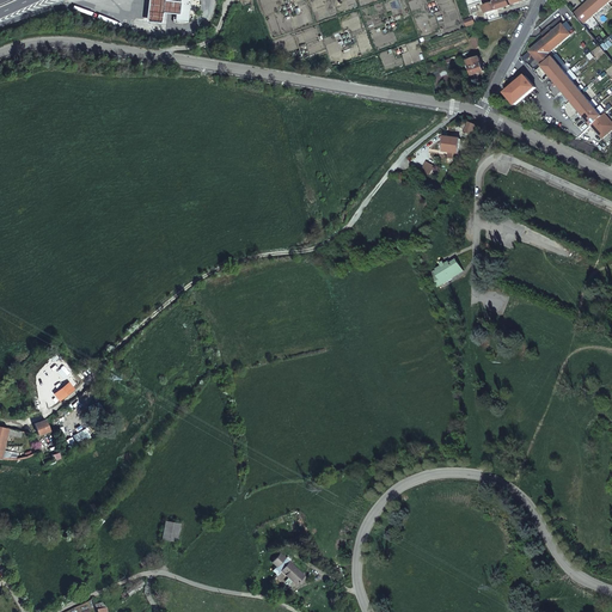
[(147,0),(147,6),(145,29),(160,30),(163,13),(177,14),(176,18),(175,22),(188,23),(190,2),(189,0),(177,0),(177,2),(164,1),(163,0),(147,0)]
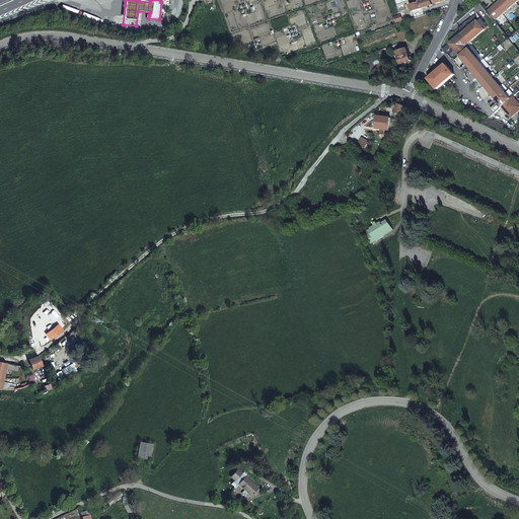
[(410,5),(413,11),(422,8),(419,0),(415,0),(416,3),(410,5)]
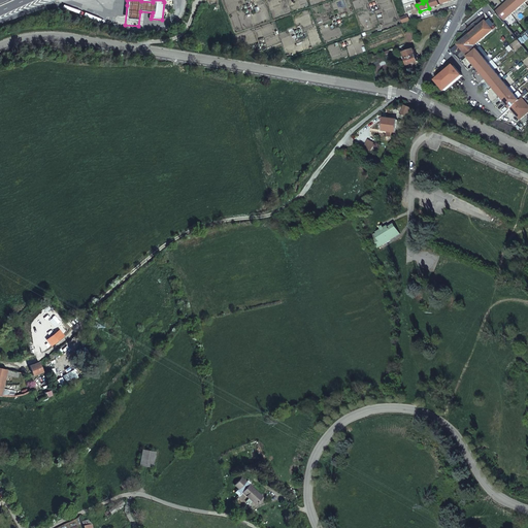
[(525,2),(523,0),(508,0),(504,5),(512,14),(525,2)]
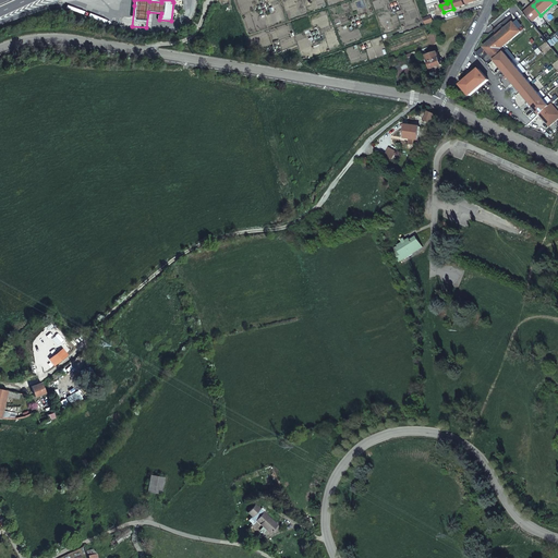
[(533,5),(523,12),(532,22),(541,15),(533,5)]
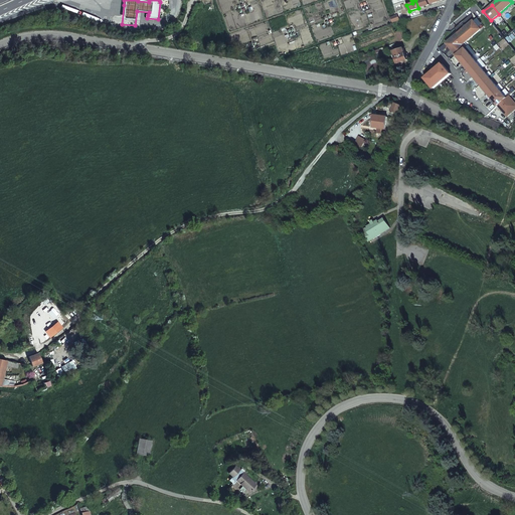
[(481,29),(474,20),(459,33),(466,42),(481,29)]
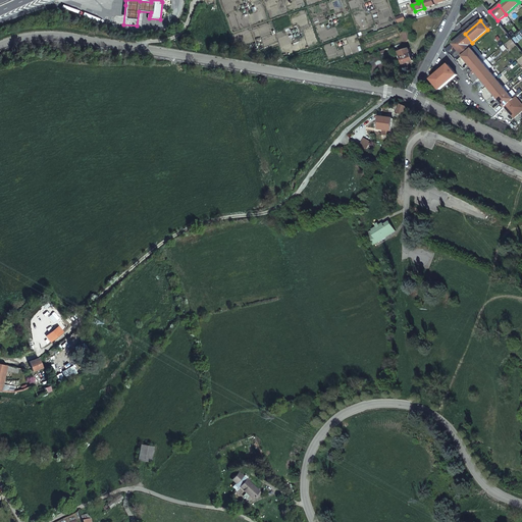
[(409,31),(402,35),(405,41),(413,38),(409,31)]
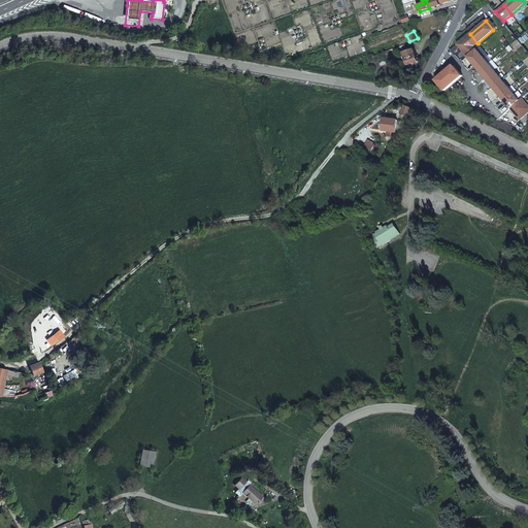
[(470,34),(458,44),(468,57),(477,48),(474,45),(477,43),(470,34)]
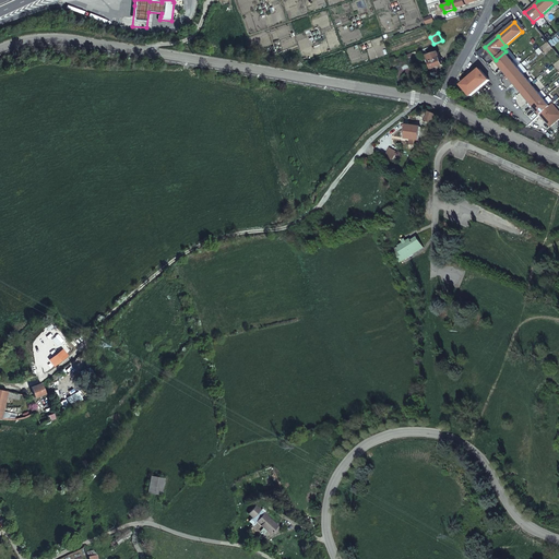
[(506,51),(513,61),(516,58),(509,49),(506,51)]
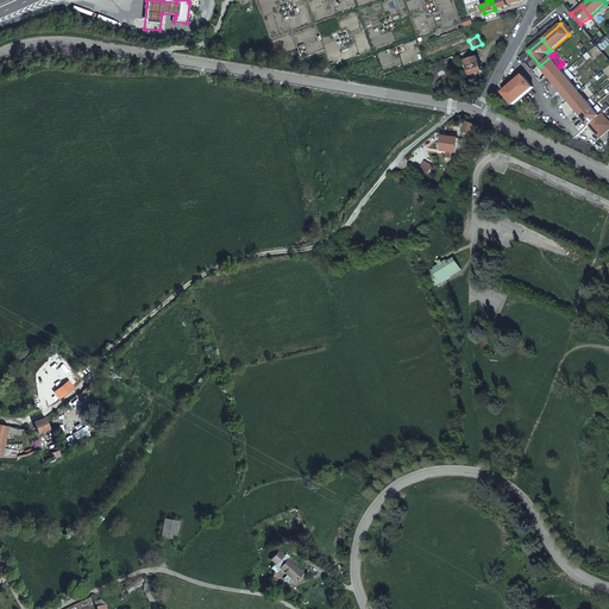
[(551,56),(540,66),(548,75),(559,67),(551,56)]
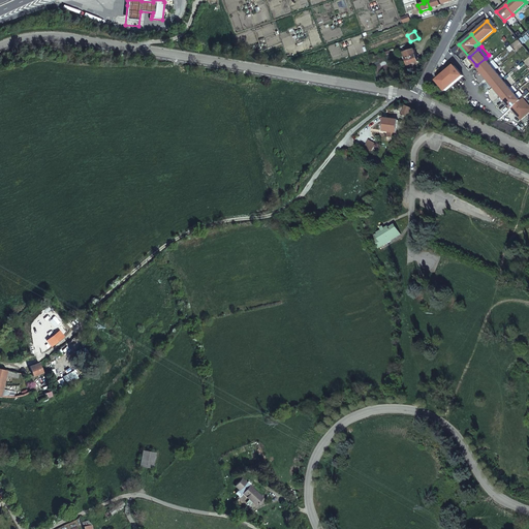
[(415,50),(402,54),(403,57),(406,56),(409,65),(419,61),(415,50)]
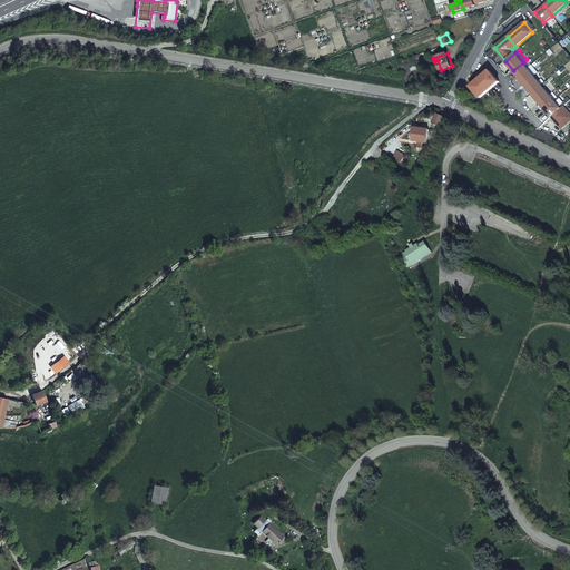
[(404,58),(400,60),(406,82),(420,78),(414,62),(406,65),(404,58)]
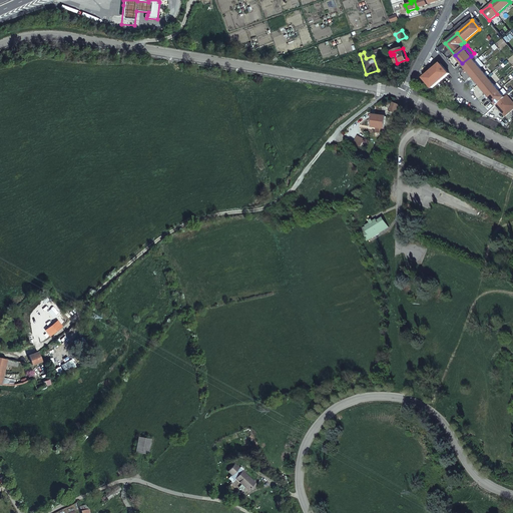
[(471,56),(462,63),(466,68),(475,61),(471,56)]
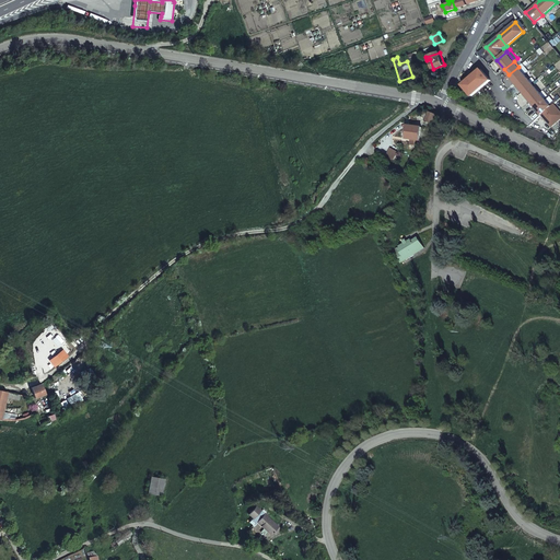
[(518,67),(525,74),(528,71),(522,63),(518,67)]
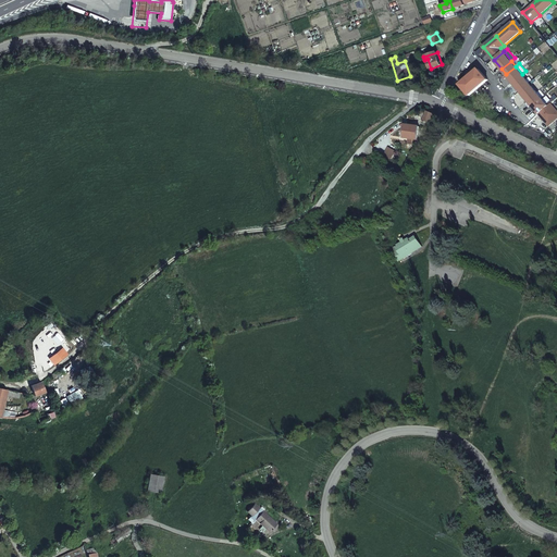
[(516,66),(506,74),(512,82),(522,74),(516,66)]
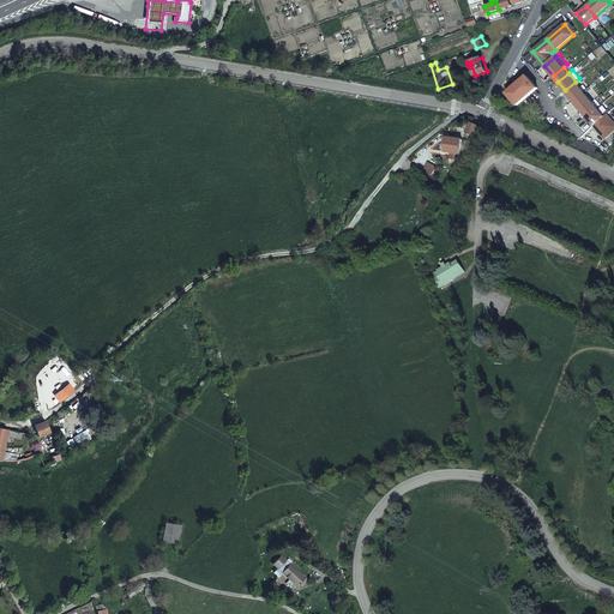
[(539,88),(528,76),(507,94),(518,106),(539,88)]
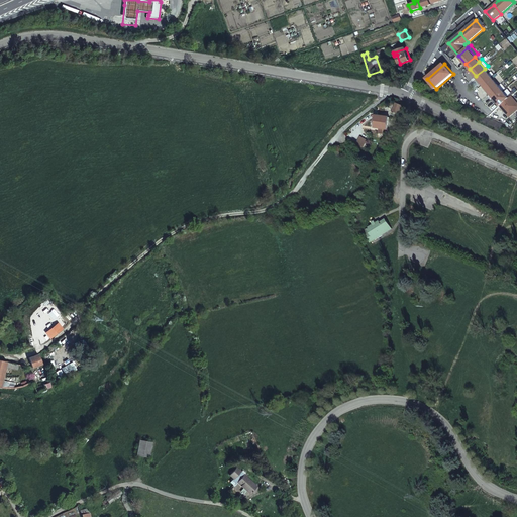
[(485,69),(476,76),(483,85),(492,77),(485,69)]
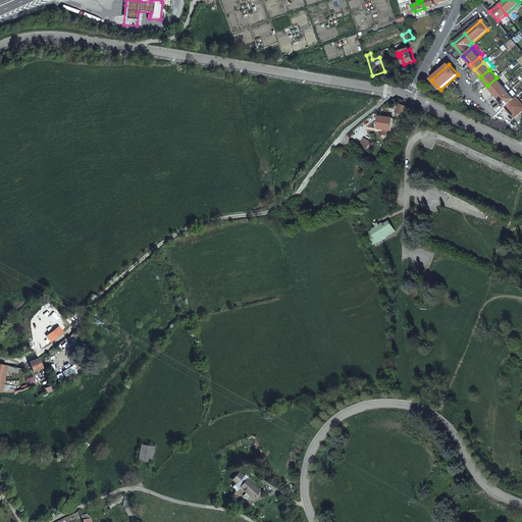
[(497,77),(487,86),(494,94),(504,87),(497,77)]
